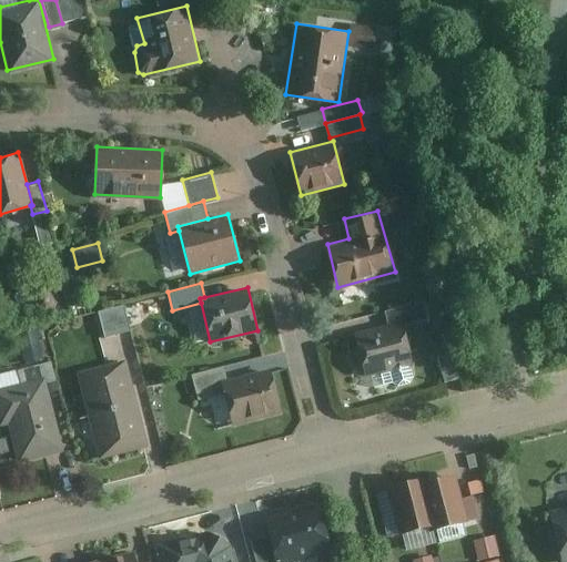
[(385,309),(388,323),(402,319),(403,324),(427,317),(423,299),(385,309)]
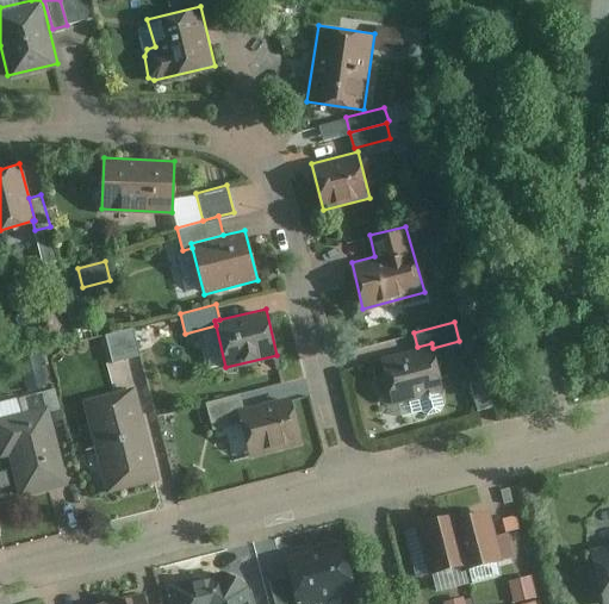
[(136,329),(106,336),(113,363),(143,355),(136,329)]
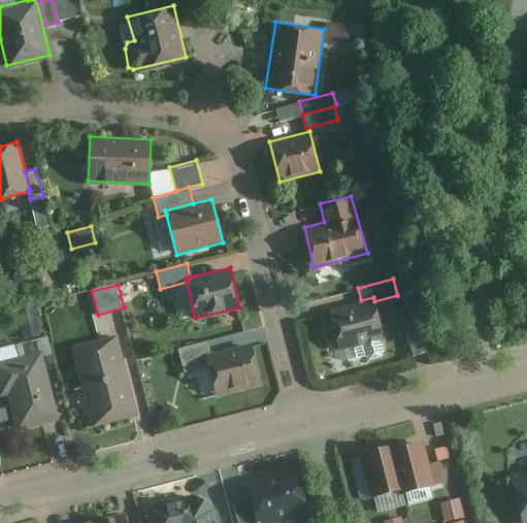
[(374,301),(373,297),(361,300),(329,307),(339,351),(363,346),(365,354),(370,357),(382,355),(385,350),(382,339),(384,339),(374,301)]
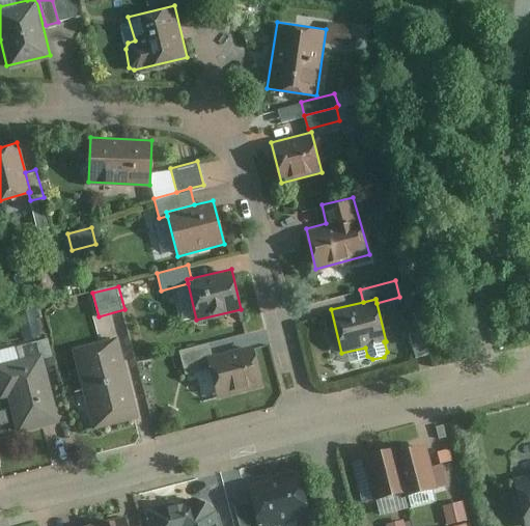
[(429,353),(423,329),(411,332),(417,356),(429,353)]
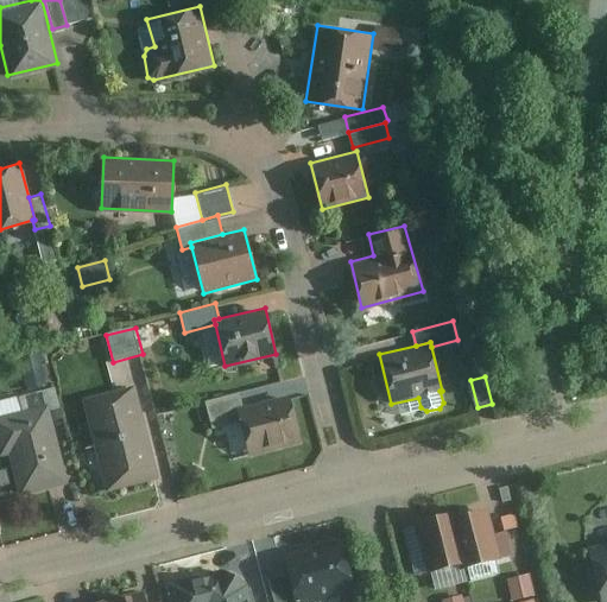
[(158,479),(134,385),(81,398),(105,492),(158,479)]
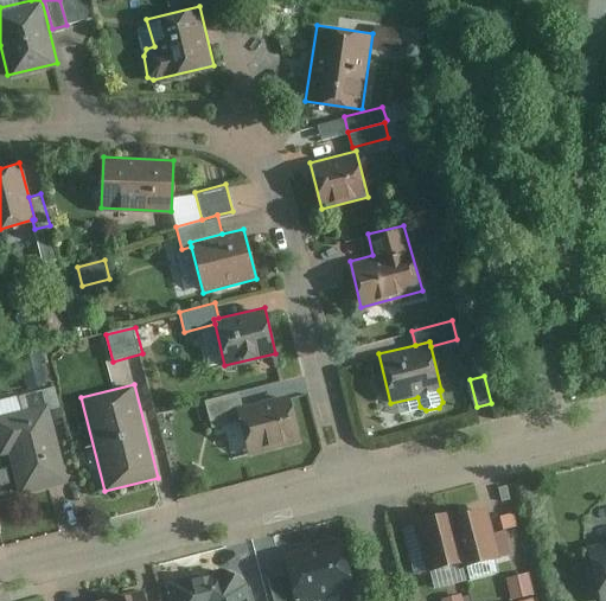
[(18,395),(21,409),(46,403),(48,408),(59,404),(55,385),(18,395)]
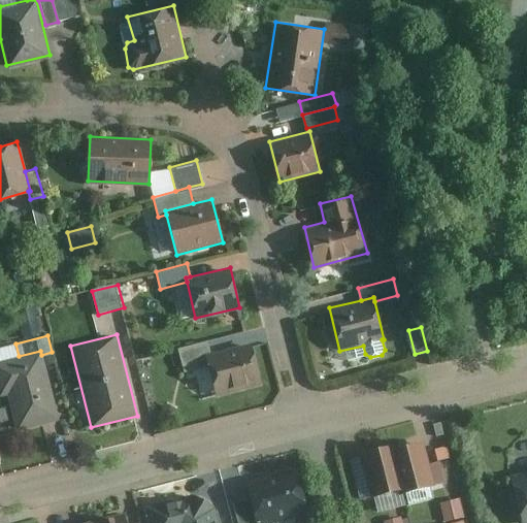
[(206,354),(211,354),(208,340),(178,348),(185,370),(209,365),(206,354)]
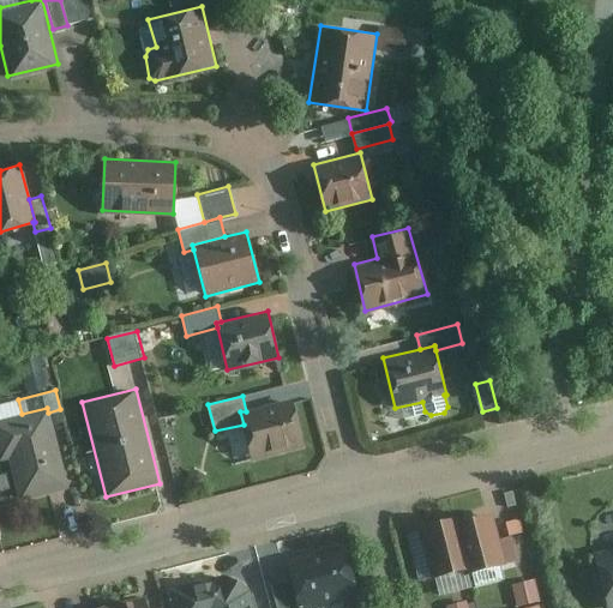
[(304,447),(293,401),(246,411),(240,411),(244,425),(251,459),(304,447)]
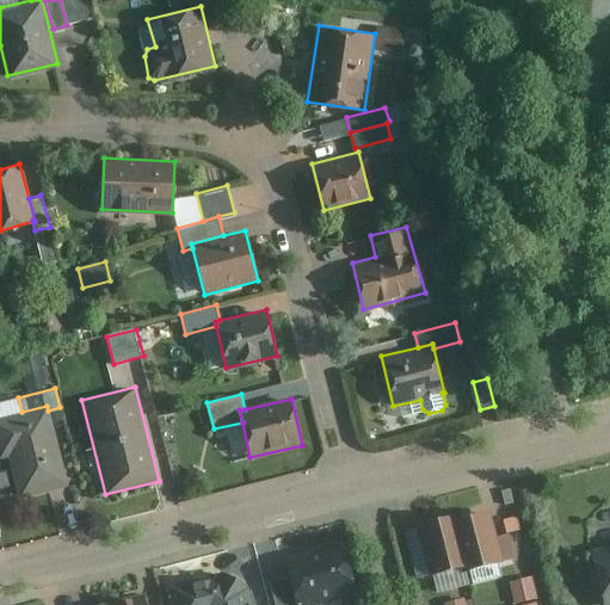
[(48,411),(47,406),(22,412),(0,418),(0,457),(7,455),(19,499),(67,486),(48,411)]
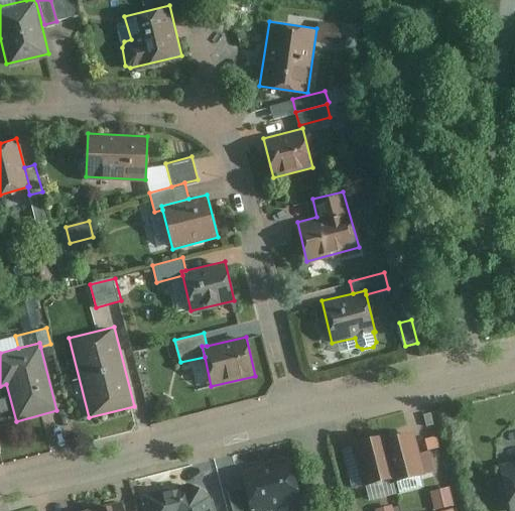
[(409,433),(380,440),(390,479),(391,483),(421,475),(409,433)]
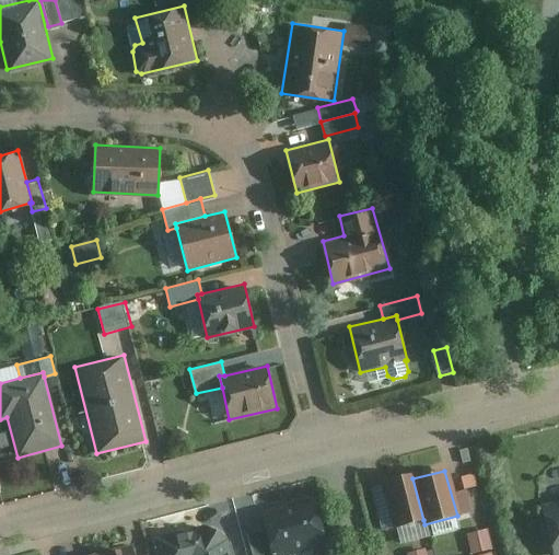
[(412,478),(411,473),(379,482),(391,529),(423,520),(412,478)]
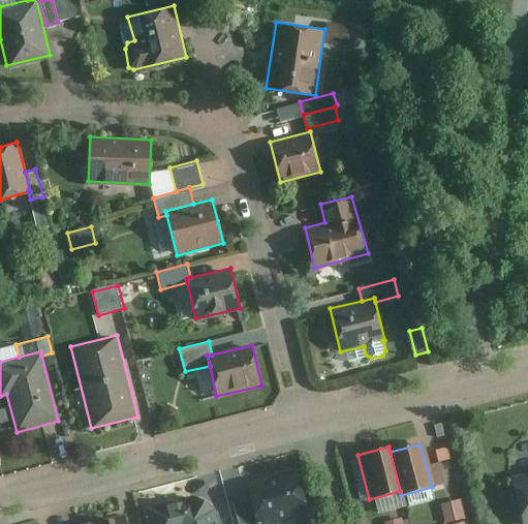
[(274,523),(309,516),(297,468),(246,482),(250,499),(256,523),(274,523)]
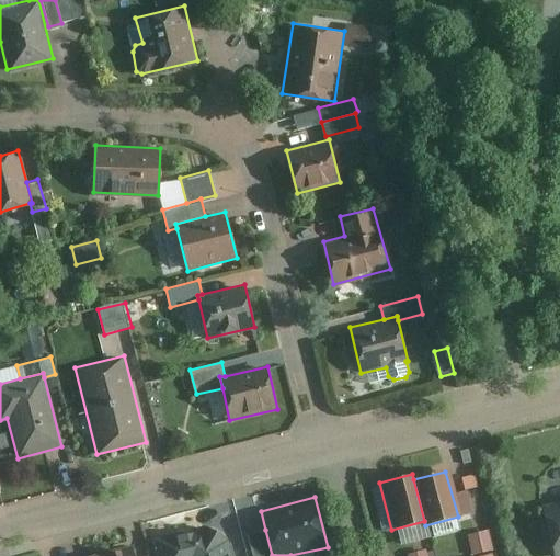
[(559,555),(559,503),(540,509),(553,555),(559,555)]
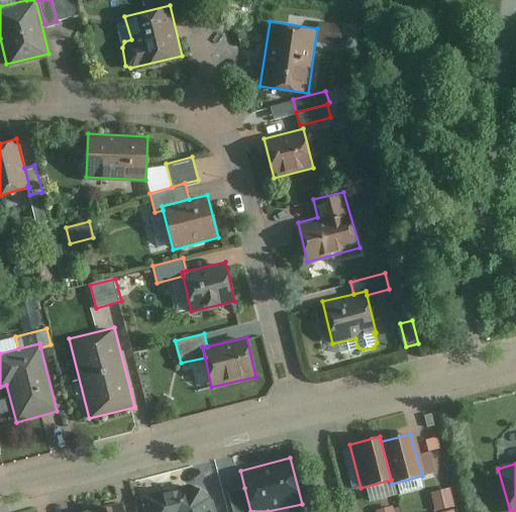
[(188,485),(143,496),(146,511),(214,511),(210,498),(188,485)]
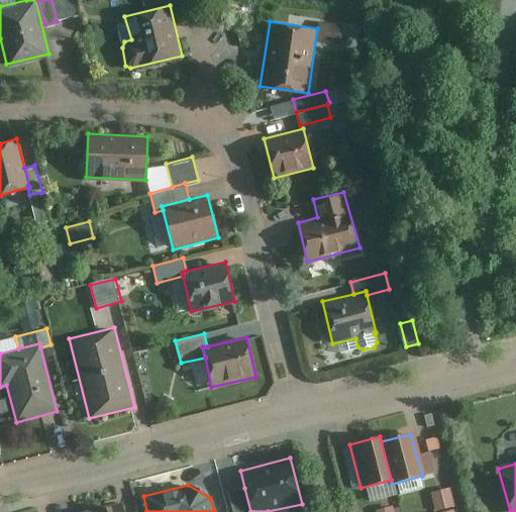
[(250,511),(244,488),(228,492),(233,511),(250,511)]
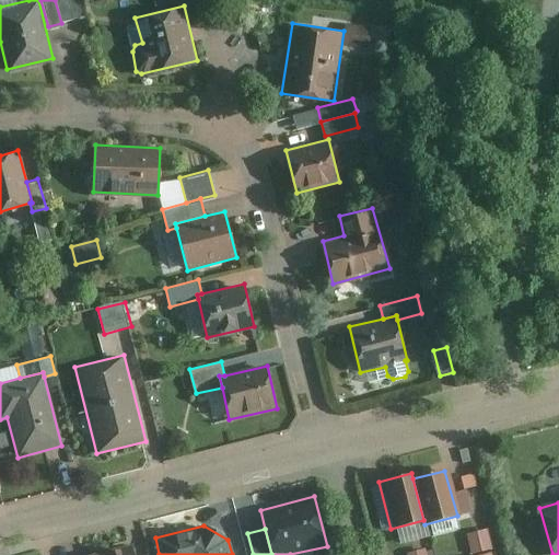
[(135,554),(131,544),(102,552),(102,554),(135,554)]
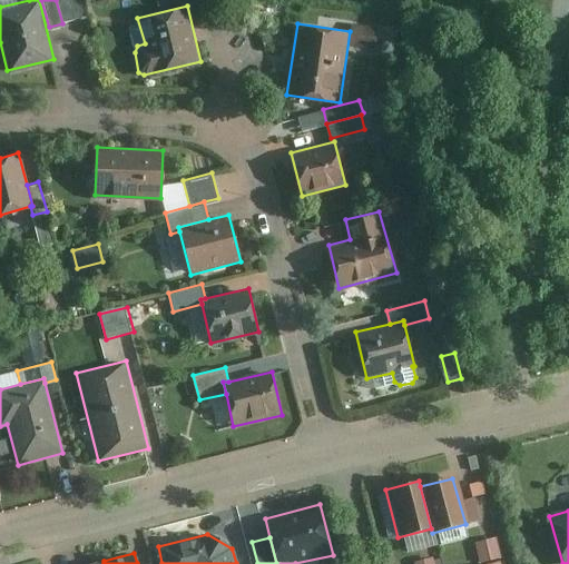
[(442,563),(442,553),(419,554),(419,563),(442,563)]
